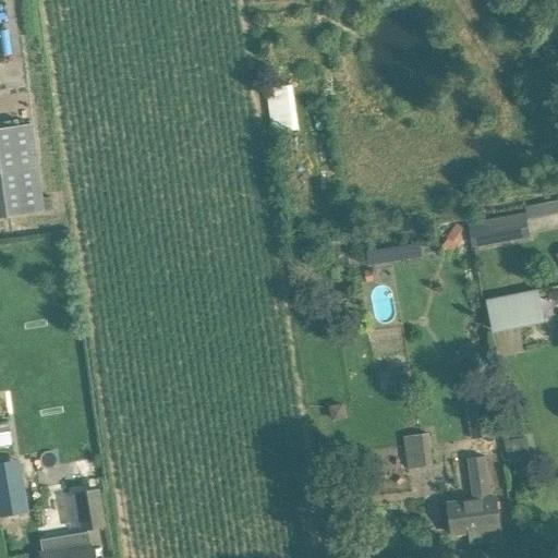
[(293,97),(268,100),(273,134),(299,130),(293,97)]
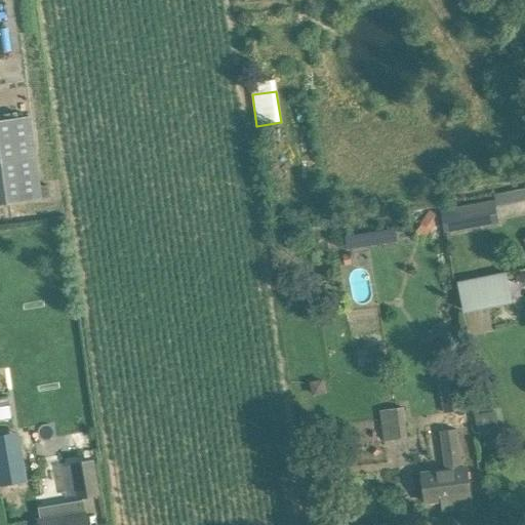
[(40,185),(36,152),(32,116),(0,119),(0,204),(50,198),(48,184),(40,185)]
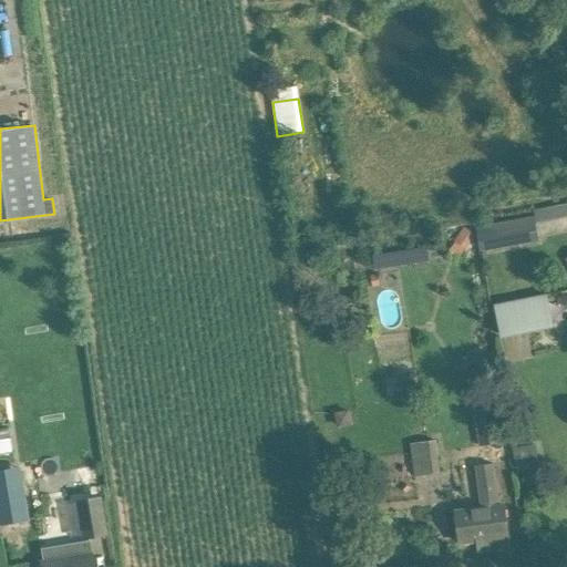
[(535,216),(483,226),(486,249),(539,239),(535,216)]
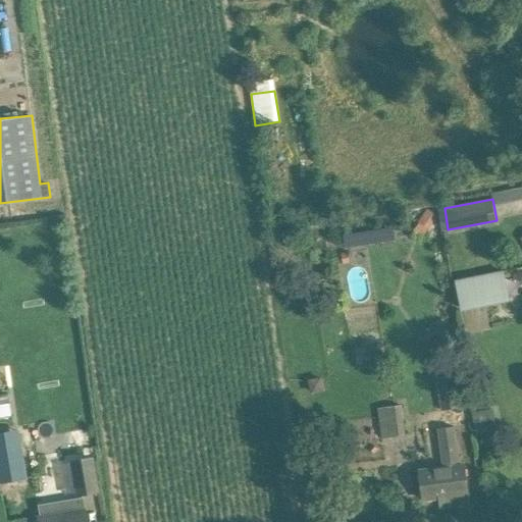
[(428,229),(437,216),(427,209),(418,221),(428,229)]
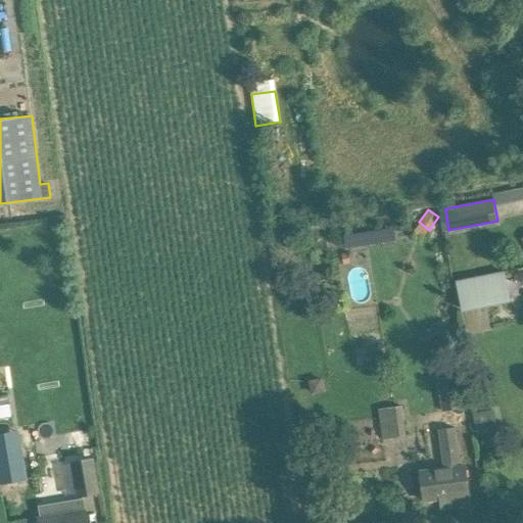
[(376,227),(375,218),(341,224),(344,247),(392,239),(390,225),(376,227)]
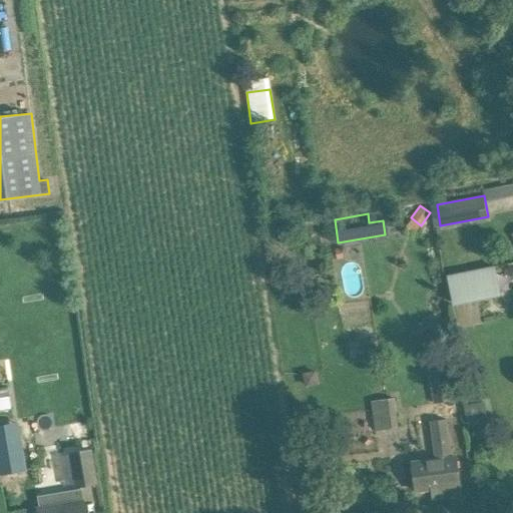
[(336,251),(330,252),(332,260),(338,259),(338,260),(344,258),(342,247),(336,249),(336,251)]
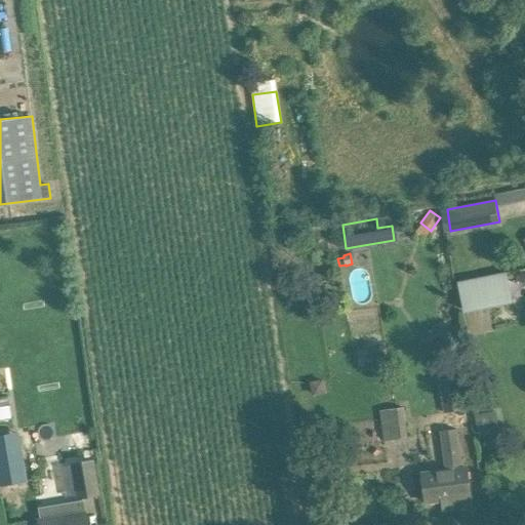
[(457,281),(465,312),(514,303),(507,271),(457,281)]
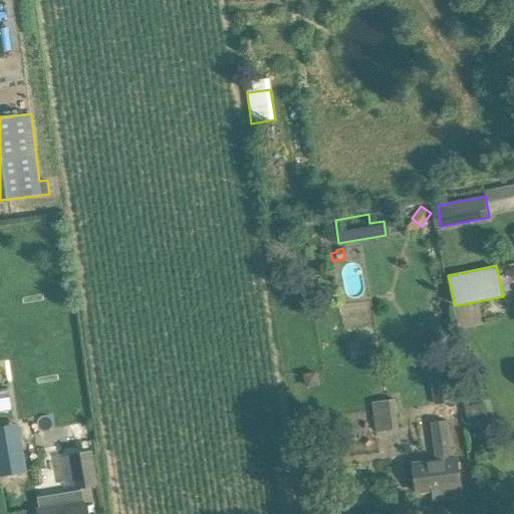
[(372,401),(375,431),(400,428),(397,399),(372,401)]
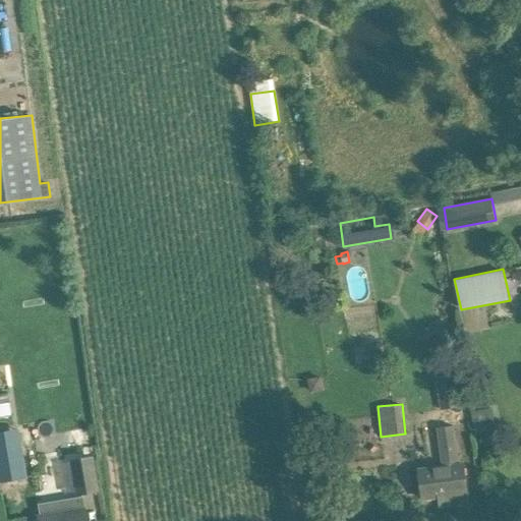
[(494,408),(471,410),(474,435),(497,432),(494,408)]
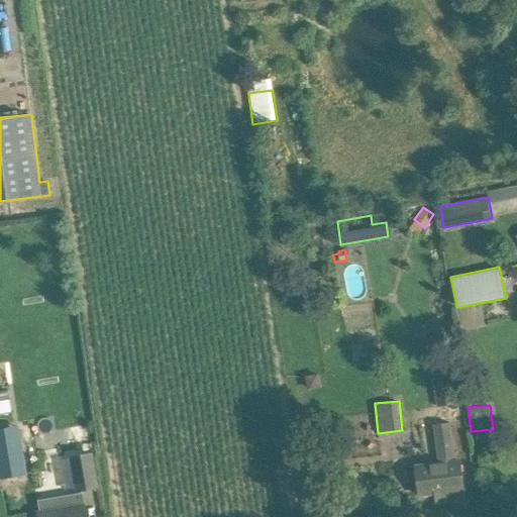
[(456,460),(453,442),(450,415),(432,418),(439,463),(416,467),(419,495),(434,493),(435,502),(464,499),(459,459),(456,460)]
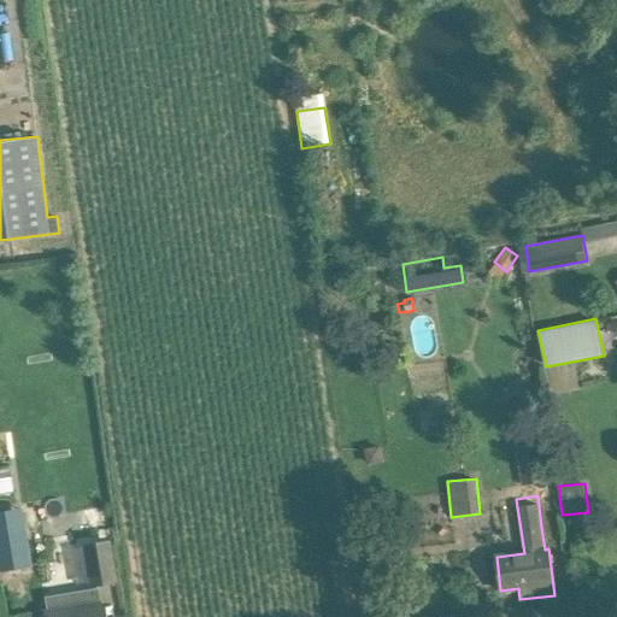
[(0,565),(33,562),(28,524),(0,528),(0,565)]
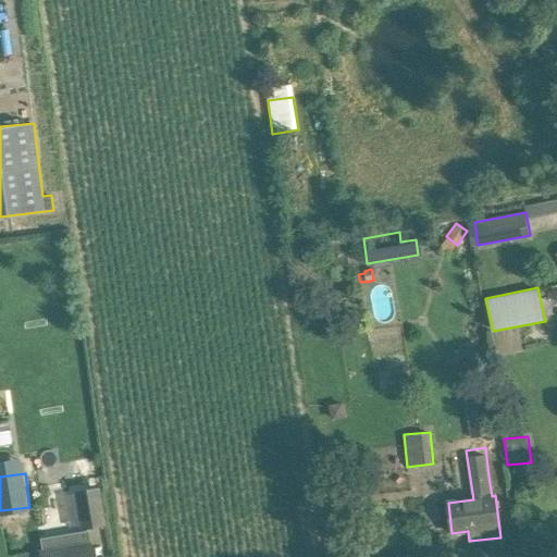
[(99,486),(75,491),(79,519),(82,525),(106,521),(99,486)]
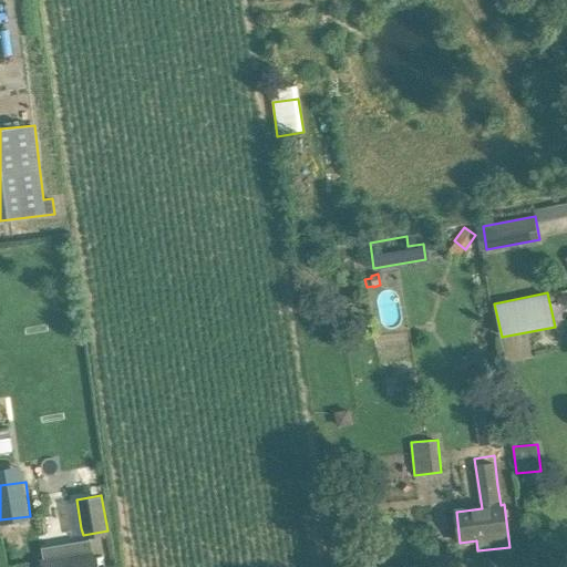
[(90,542),(42,549),(44,562),(43,562),(43,566),(93,566),(92,555),(91,548),(90,542)]
